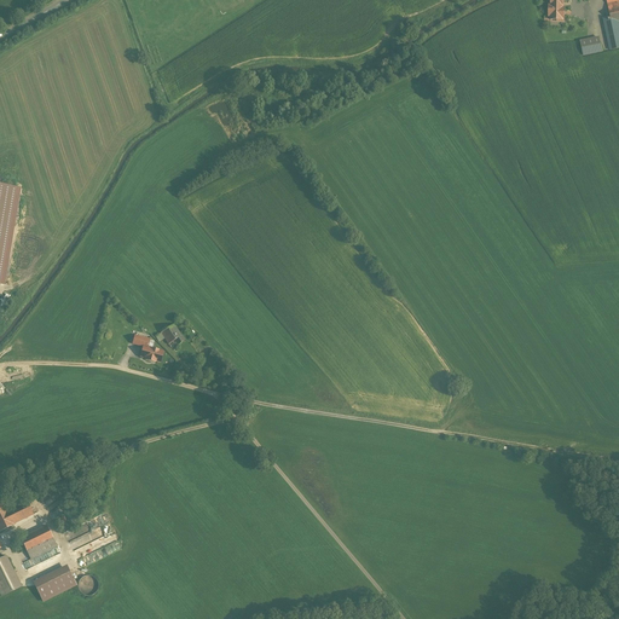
[(562,0),(550,0),(550,6),(549,6),(549,16),(550,16),(550,19),(562,19),(563,19),(563,7),(562,7),(562,0)]
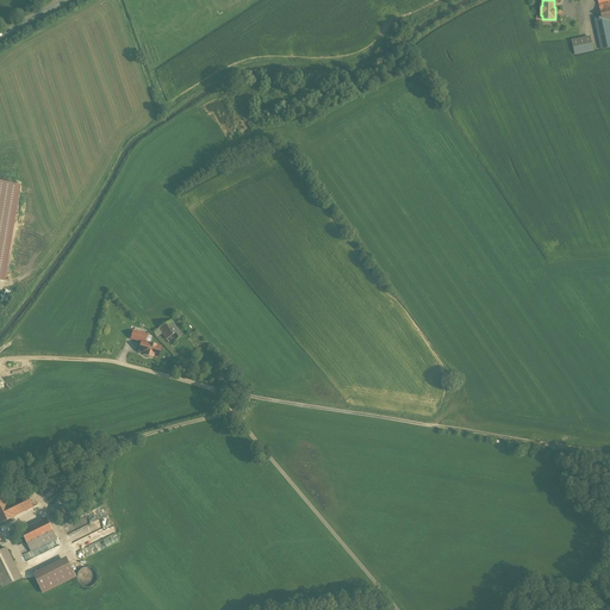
[(609,1),(598,4),(602,20),(599,20),(598,20),(598,17),(595,18),(601,49),(609,47),(609,1)]
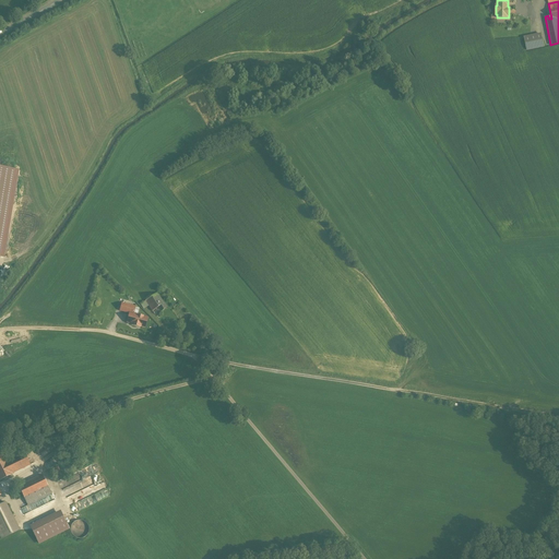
[(540,34),(524,37),(527,50),(544,47),(540,34)]
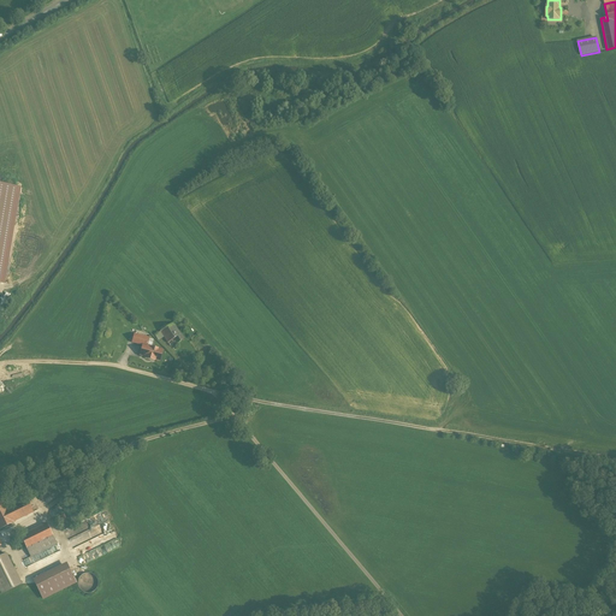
[(0,184),(0,279),(16,188),(0,184)]
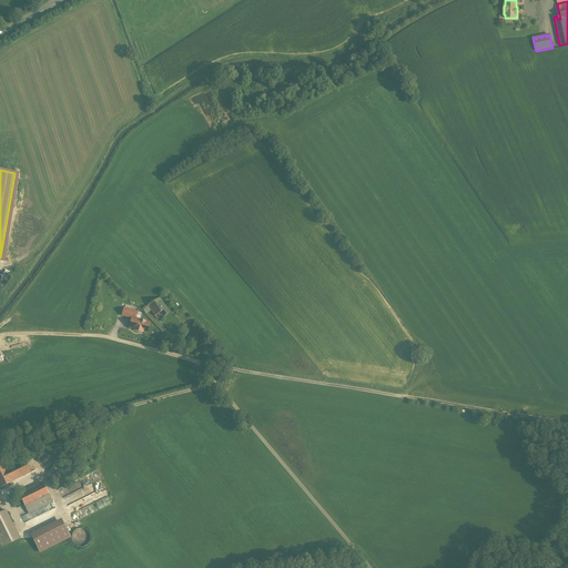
[(171,310),(160,295),(148,304),(155,314),(160,311),(163,315),(171,310)]
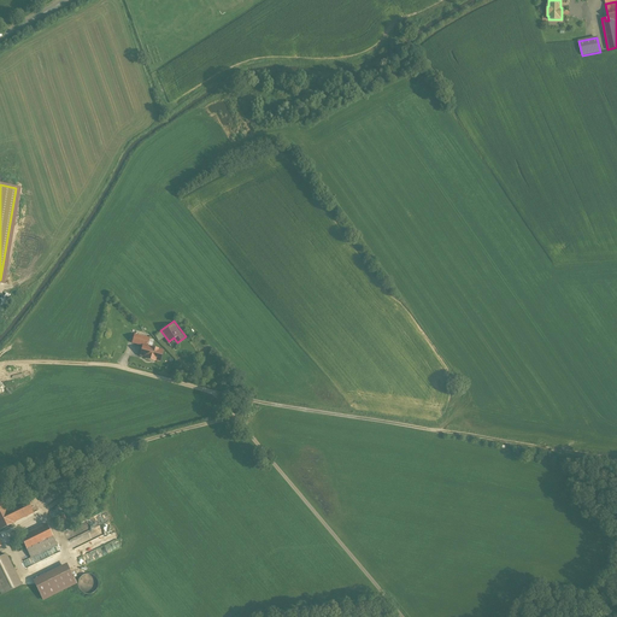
[(152,338),(136,333),(133,342),(144,345),(141,356),(162,362),(165,351),(150,346),(152,338)]
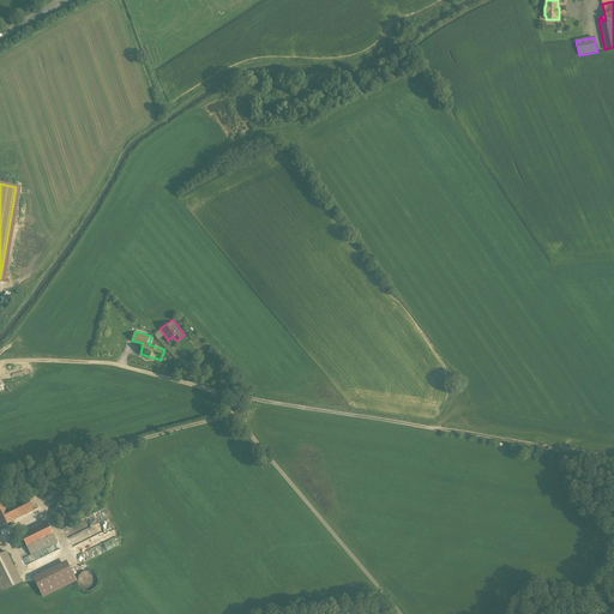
[(53,483),(37,493),(41,499),(56,489),(53,483)]
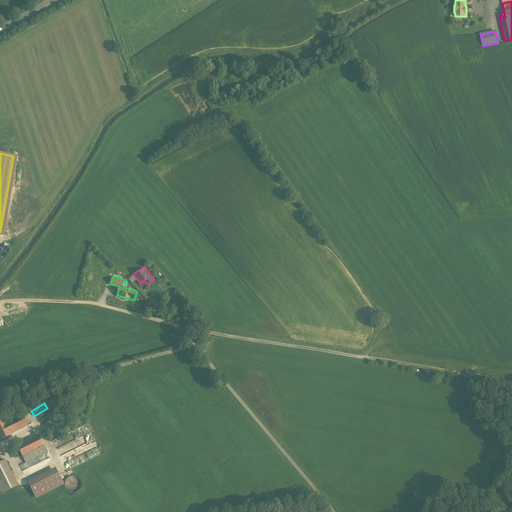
[(0,411),(0,439),(11,434),(27,426),(22,414),(5,422),(0,411)]
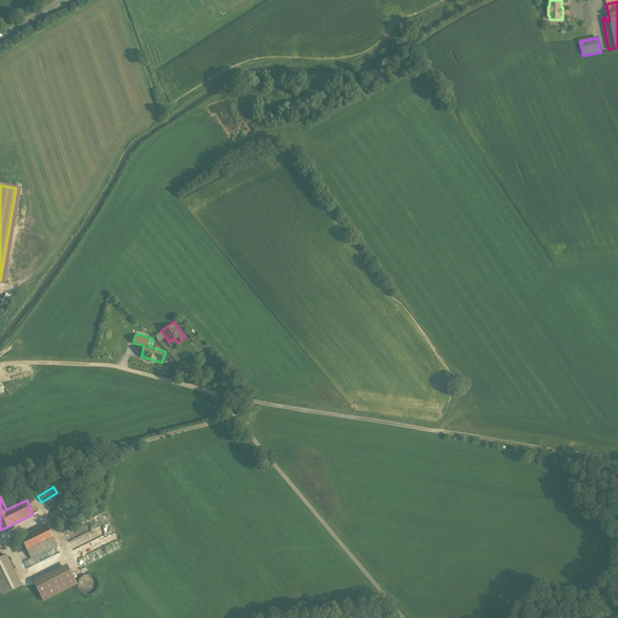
[(71,529),(65,516),(57,520),(63,532),(71,529)]
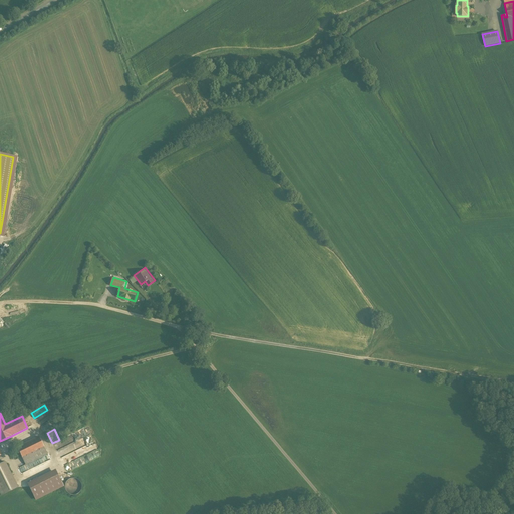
[(77,457),(97,448),(91,434),(71,442),(74,448),(77,447),(79,451),(75,452),(77,457)]
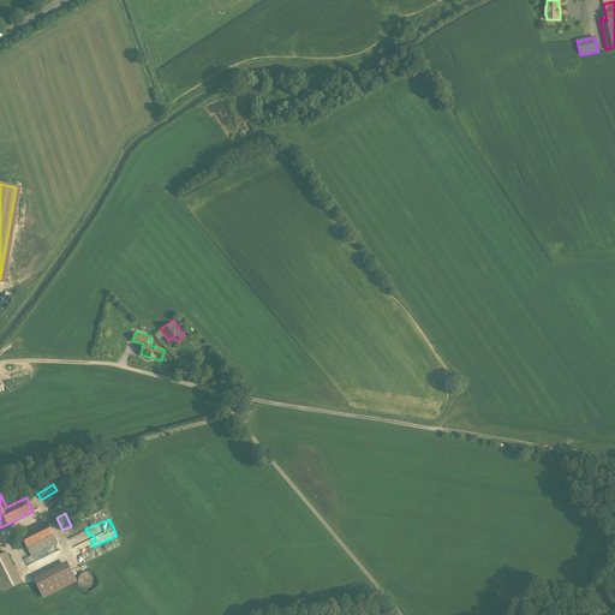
[(46,523),(21,535),(31,556),(57,543),(46,523)]
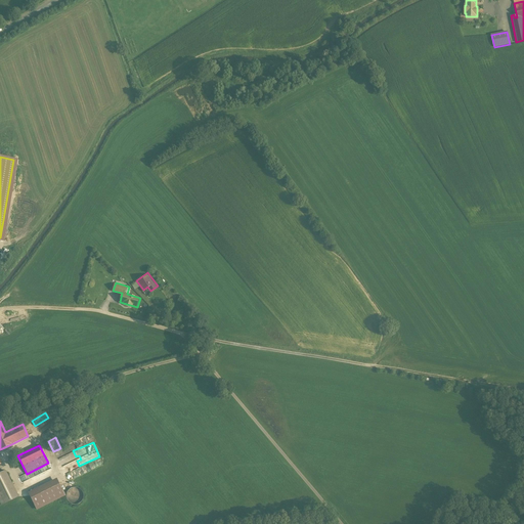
[(0,501),(1,505),(17,496),(5,471),(0,473),(0,501)]
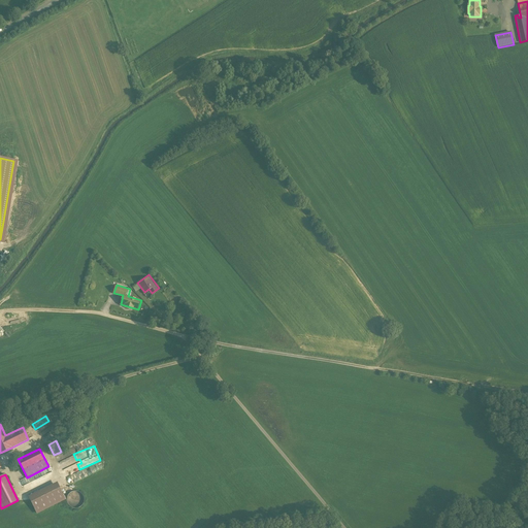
[(28,496),(30,500),(58,486),(57,483),(28,496)]
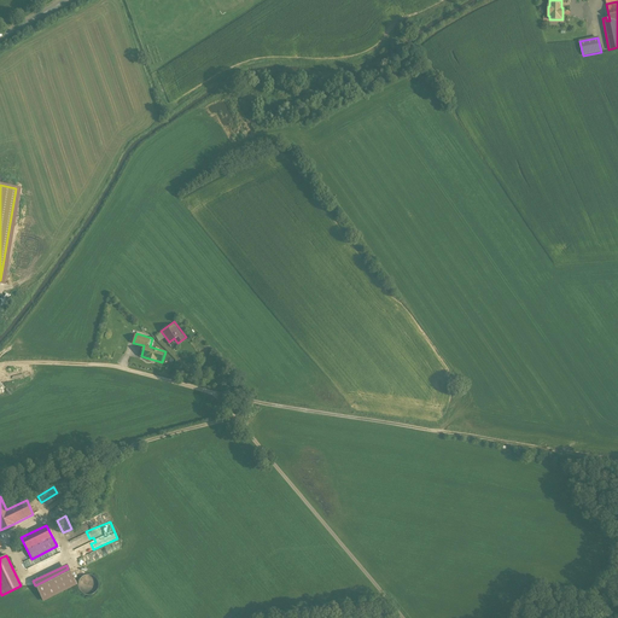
[(35,586),(44,601),(76,584),(68,569),(35,586)]
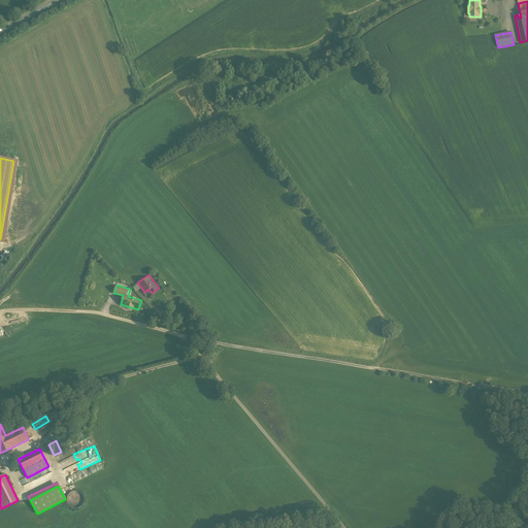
[(77,491),(75,491),(72,492),(70,493),(69,494),(67,496),(67,498),(67,501),(67,503),(68,505),(69,507),(71,508),(74,509),(76,509),(78,508),(80,507),(83,506),(84,504),(85,502),(85,500),(85,497),(84,495),(81,493),(79,492),(77,491)]
